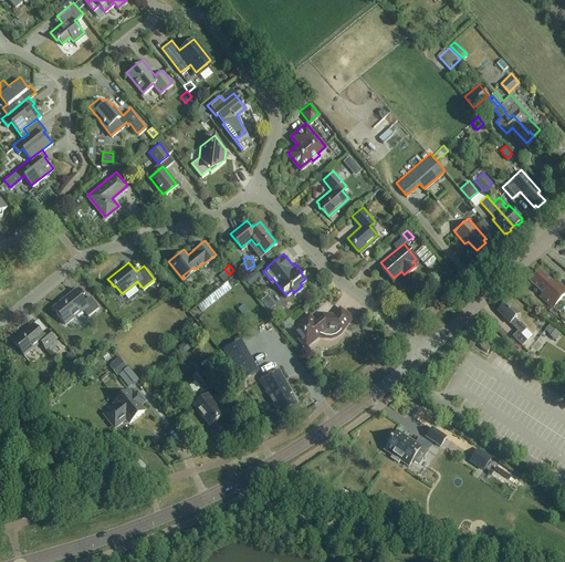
[(257,267),(243,278),(248,283),(261,272),(257,267)]
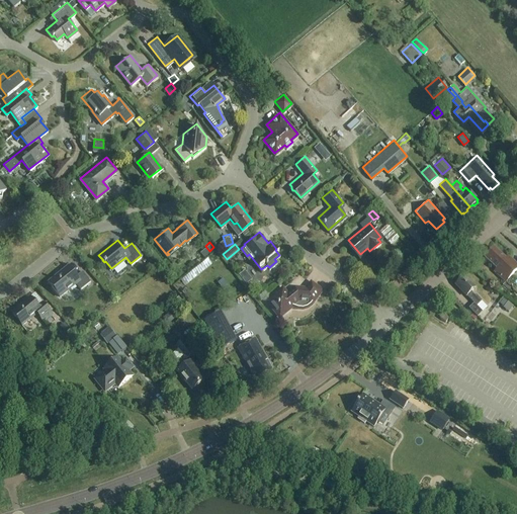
[(495,265),(492,268),(504,279),(516,265),(516,263),(506,253),(504,255),(493,245),(484,255),(495,265)]
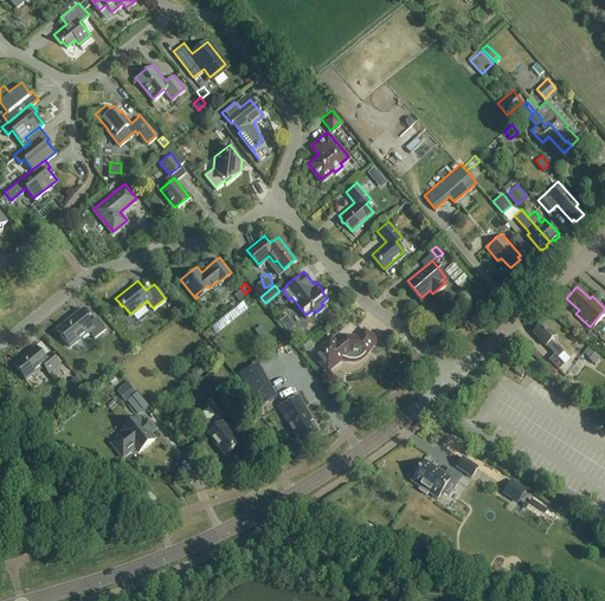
[(56,328),(69,344),(88,329),(94,336),(105,327),(95,315),(88,321),(79,309),(56,328)]
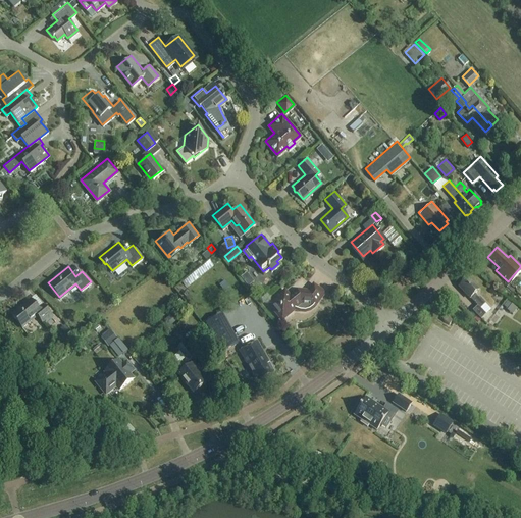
[(458,285),(469,297),(470,296),(476,303),(471,307),(480,316),(485,311),(479,306),(484,301),(479,295),(477,295),(474,291),(477,289),(466,276),(458,285)]
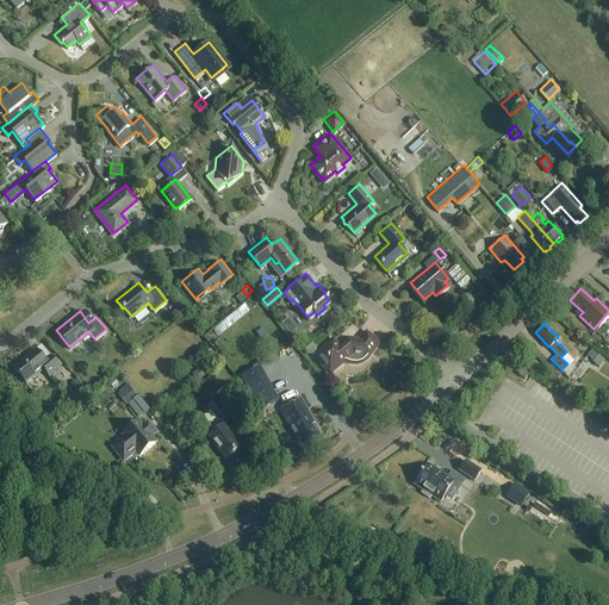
[(261,324),(255,330),(260,336),(267,331),(261,324)]
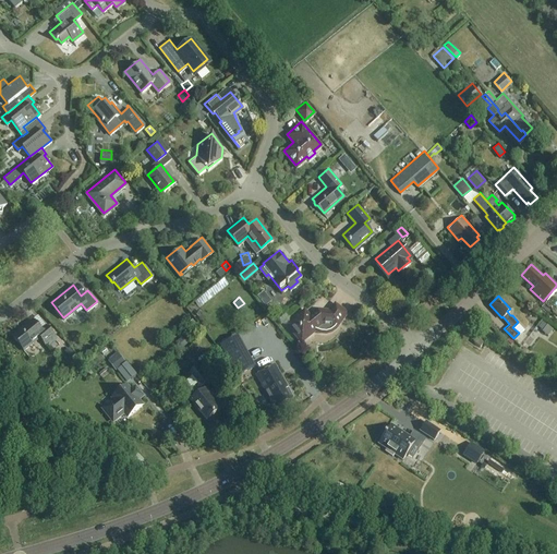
[(287,322),(301,339),(315,327),(316,328),(316,327),(317,329),(319,329),(322,329),(324,329),(326,328),(327,326),(328,324),(328,323),(336,324),(346,310),(335,302),(329,309),(317,308),(309,314),(304,308),(287,322)]
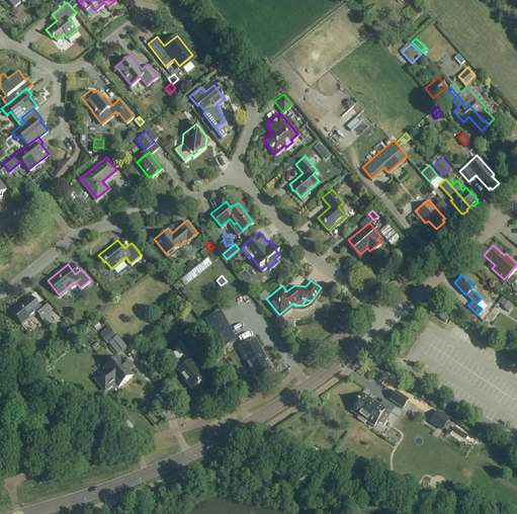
[(12,312),(21,323),(35,311),(42,319),(51,312),(41,300),(36,304),(29,294),(12,309),(12,312)]
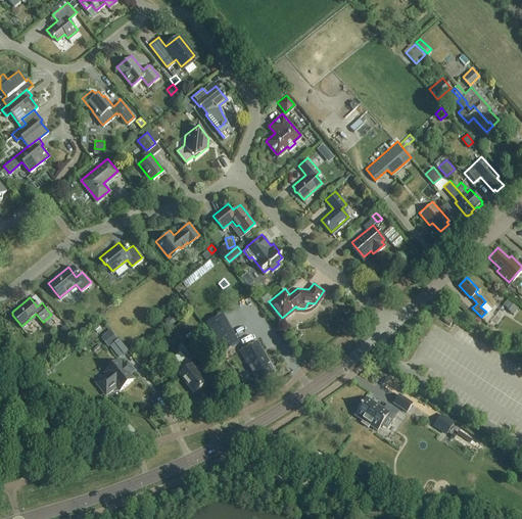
[(512,302),(508,307),(508,308),(513,313),(517,307),(512,302)]
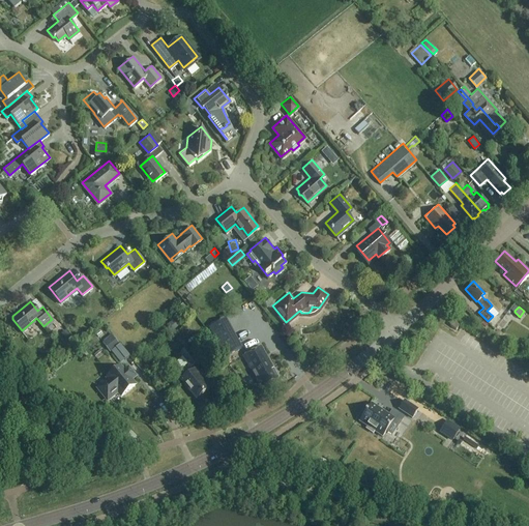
[(224,317),(208,325),(224,355),(240,346),(224,317)]
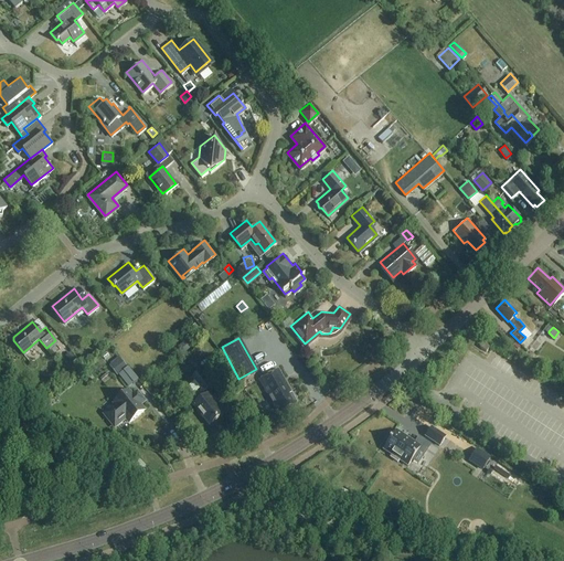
[(176,345),(180,350),(188,345),(182,339),(176,345)]
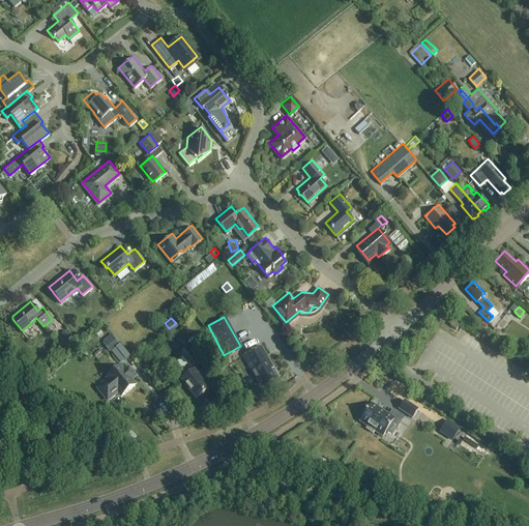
[(256,318),(248,322),(255,334),(262,331),(256,318)]
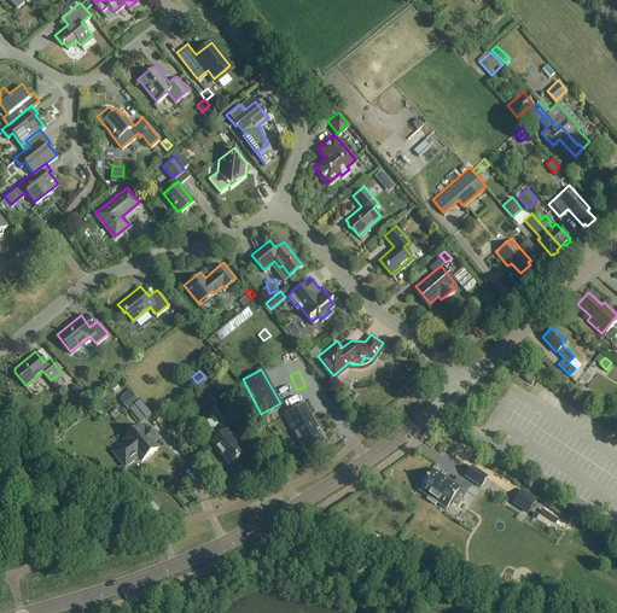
[(523,375),(530,381),(534,377),(527,371),(523,375)]
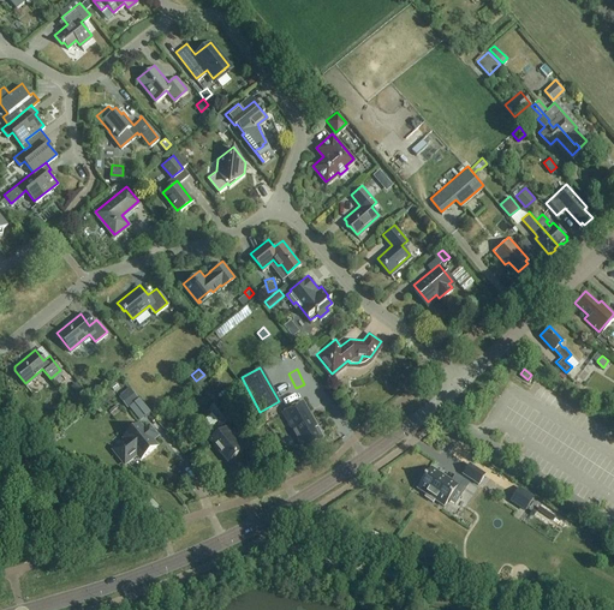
[(76,381),(70,384),(76,392),(81,388),(76,381)]
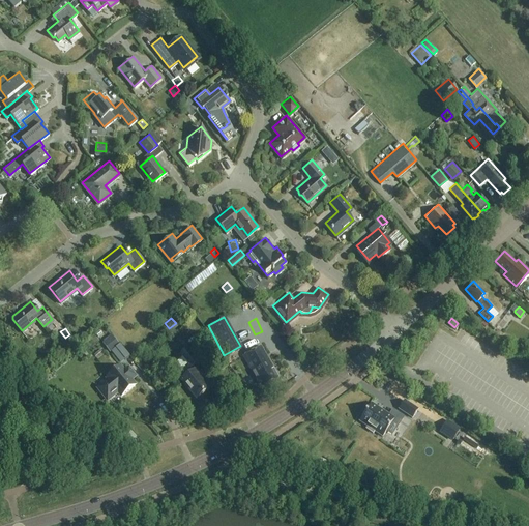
[(112,333),(104,340),(110,348),(118,342),(112,333)]
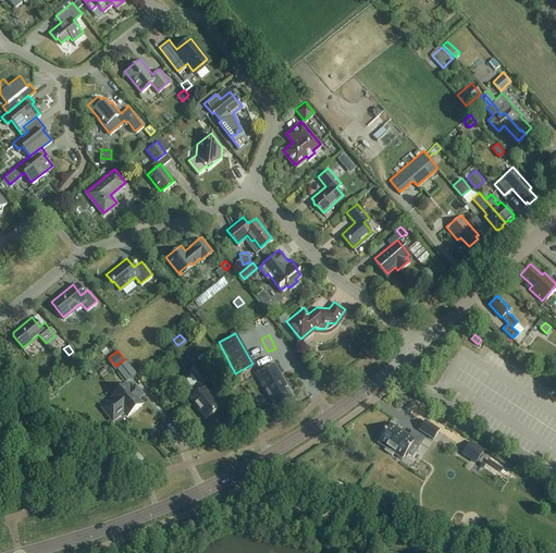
[(135,370),(125,359),(115,367),(125,378),(135,370)]
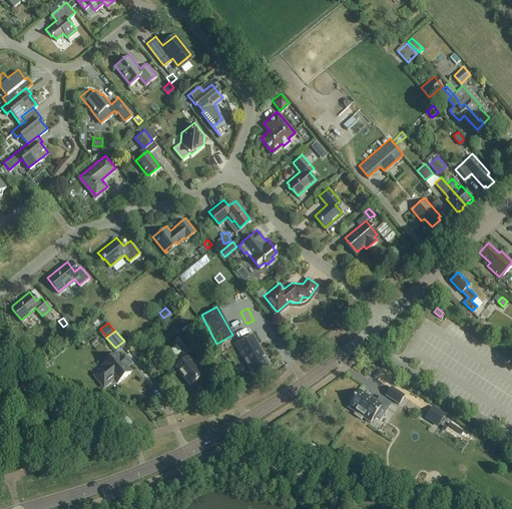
[(253,367),(256,371),(269,364),(264,355),(251,333),(235,342),(250,369),(253,367)]
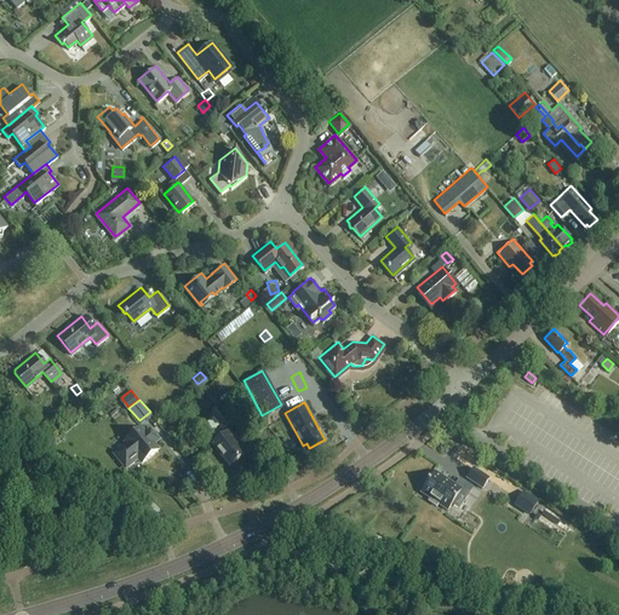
[(207,412),(221,427),(230,419),(217,403),(207,412)]
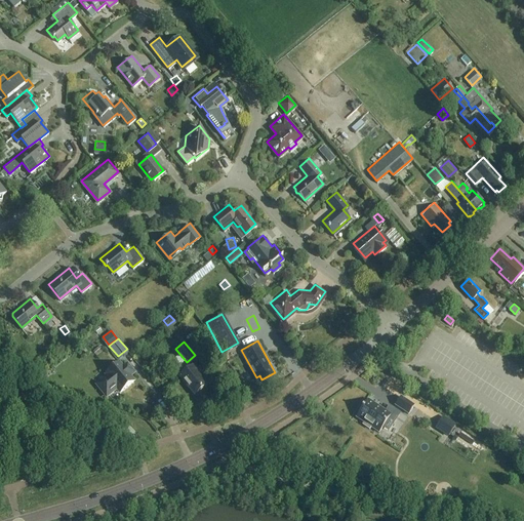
[(126,363),(122,366),(118,361),(105,371),(108,375),(97,384),(106,393),(116,385),(119,390),(132,378),(128,373),(132,370),(126,363)]
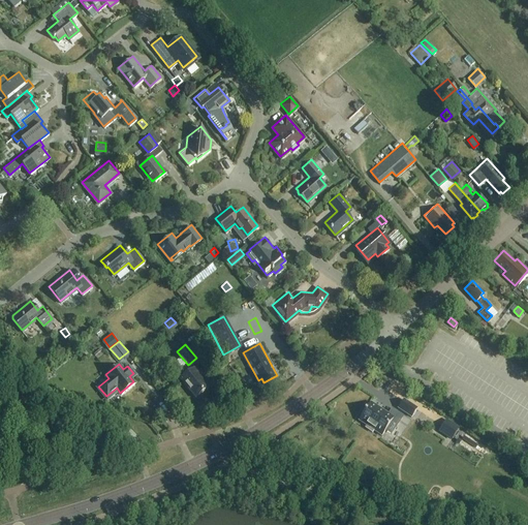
[(180,376),(195,396),(208,385),(197,372),(199,371),(194,365),(180,376)]
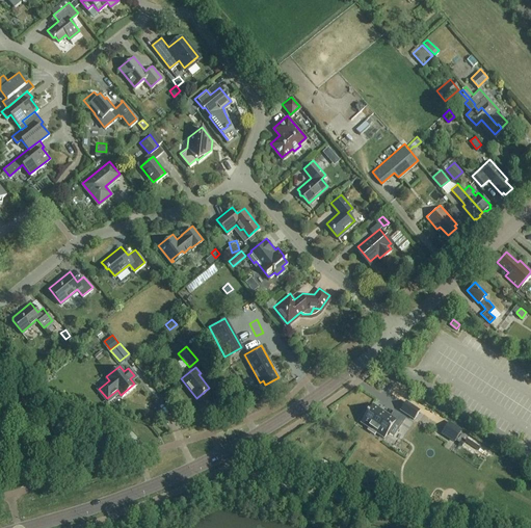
[(405,399),(399,407),(414,417),(419,408),(405,399)]
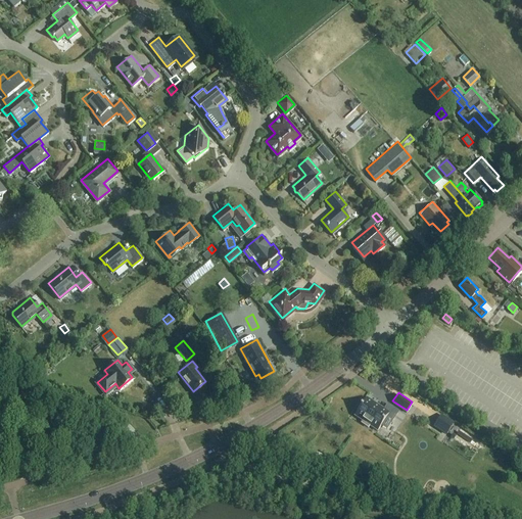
[(364,397),(353,413),(362,418),(361,420),(368,425),(369,423),(377,428),(381,422),(392,405),(386,402),(383,407),(378,404),(366,395),(364,397)]
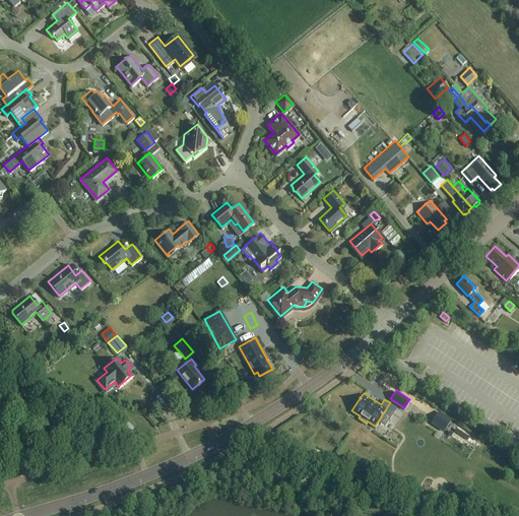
[(449,418),(438,410),(431,422),(443,429),(449,418)]
